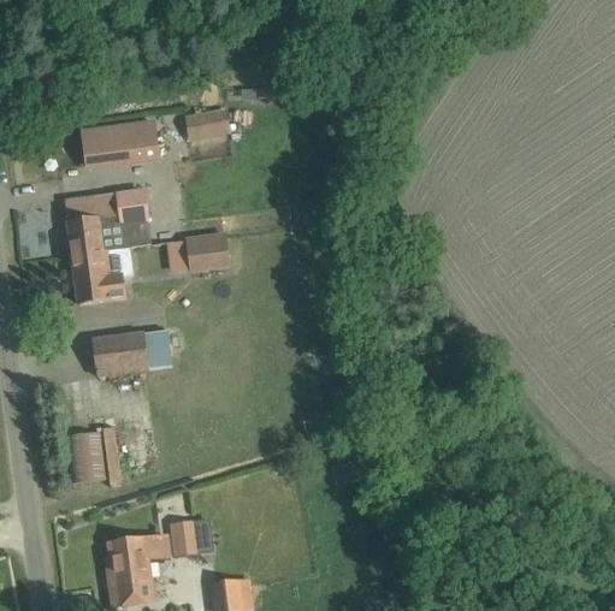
[(219,107),(184,114),(188,135),(224,128),(219,107)]
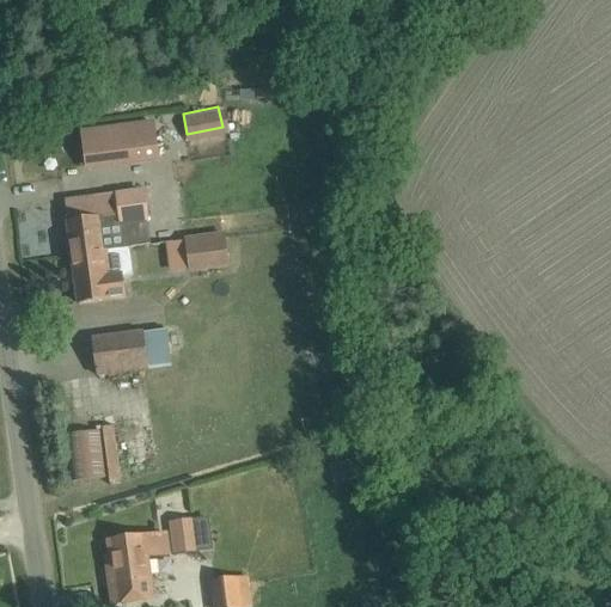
[(151,120),(81,128),(86,165),(156,155),(151,120)]
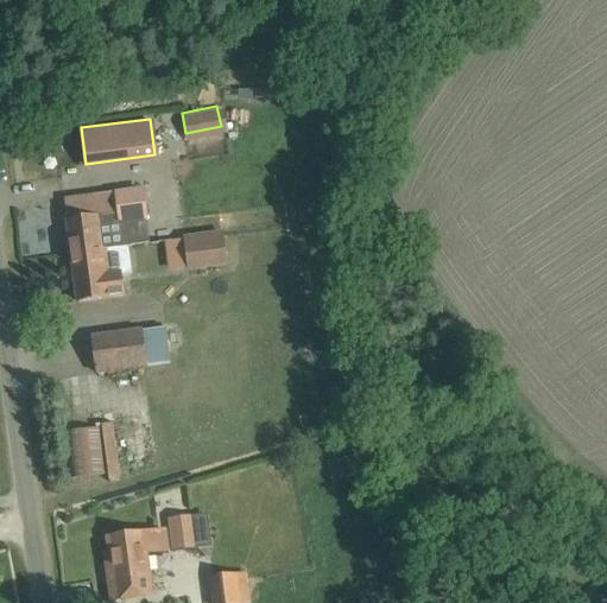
[(115,189),(63,196),(70,249),(127,242),(147,239),(145,220),(147,220),(143,185),(117,190),(115,189)]
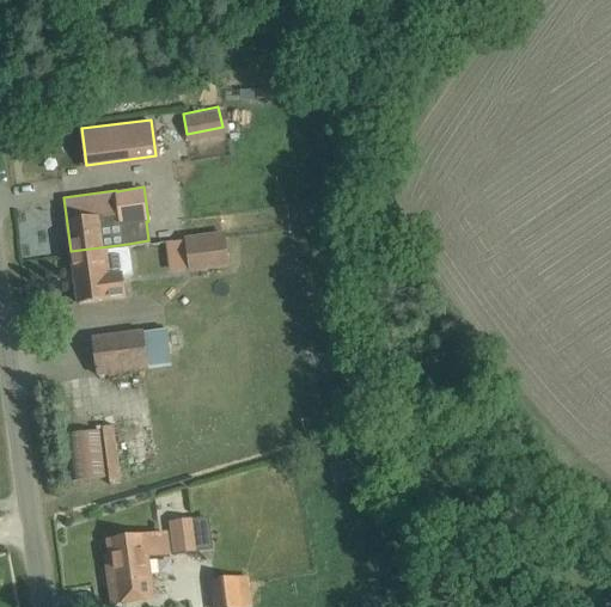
[(224,237),(184,240),(189,275),(228,269),(224,237)]
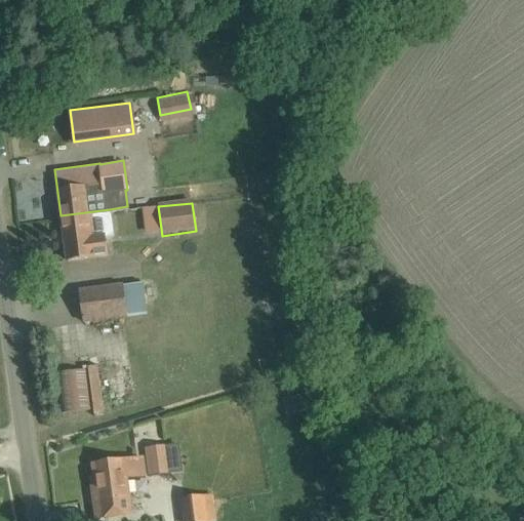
[(110,209),(61,215),(67,257),(91,254),(106,252),(104,235),(113,234),(110,209)]
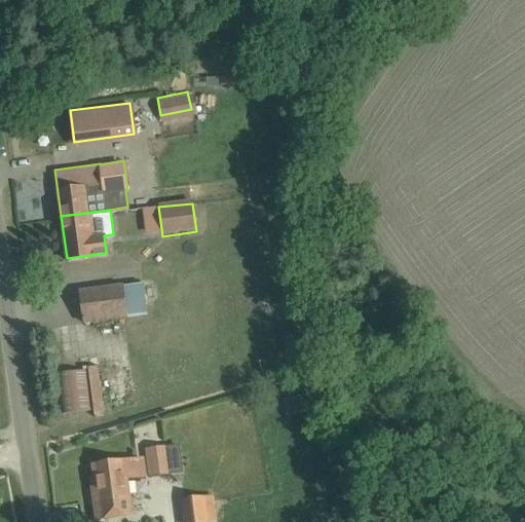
[(120,283),(79,288),(82,320),(124,313),(147,309),(143,280),(120,283)]
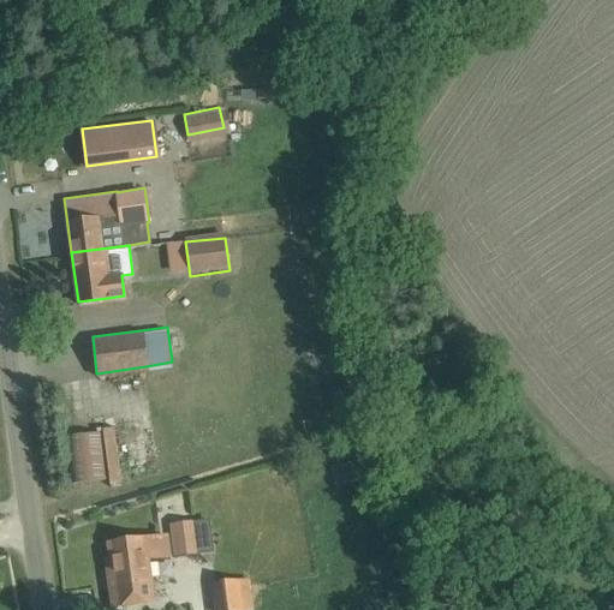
[(69,429),(71,482),(119,480),(117,426),(69,429)]
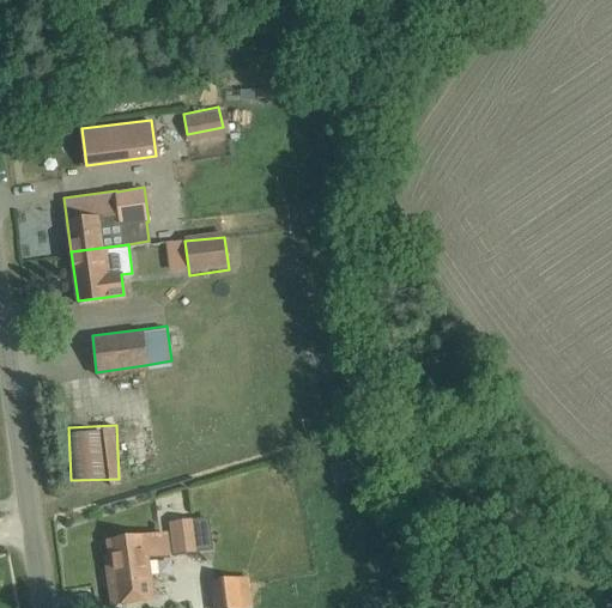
[(198,548),(193,516),(167,520),(173,552),(198,548)]
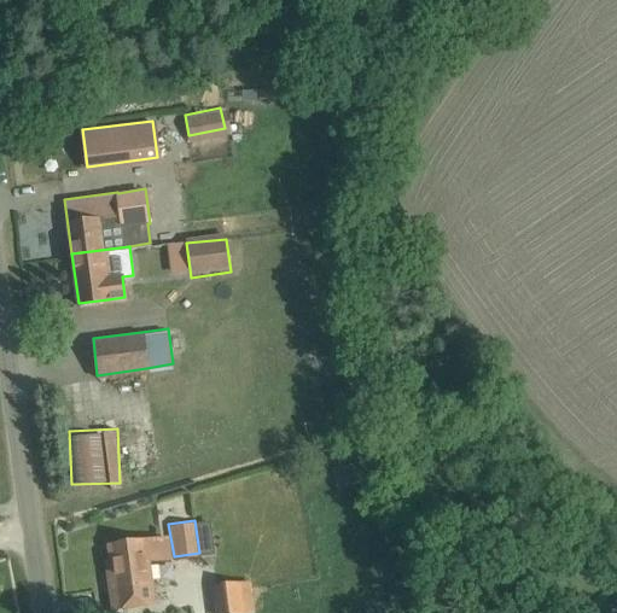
[(169,555),(167,536),(109,543),(114,571),(108,572),(112,607),(152,601),(146,559),(169,555)]
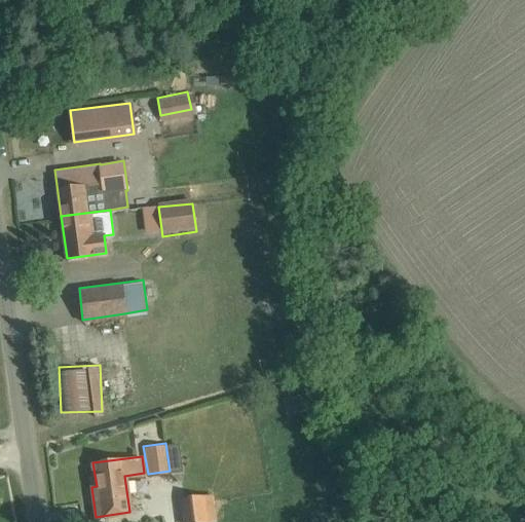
[(182,521),(201,521),(215,520),(211,491),(178,496),(182,521)]
